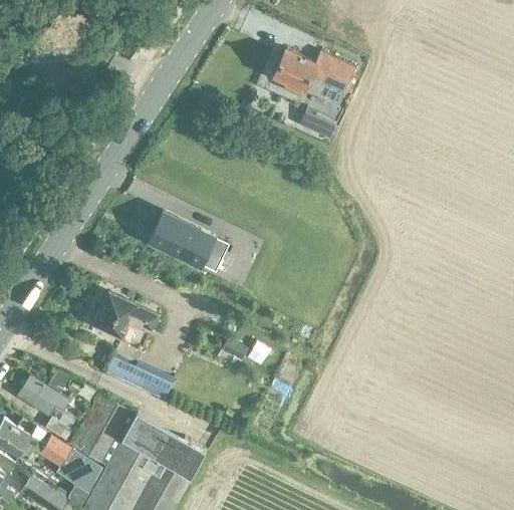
[(335,90),(347,63),(321,51),(316,64),(287,50),(275,77),(292,85),(291,88),(304,94),(311,78),(335,90)]
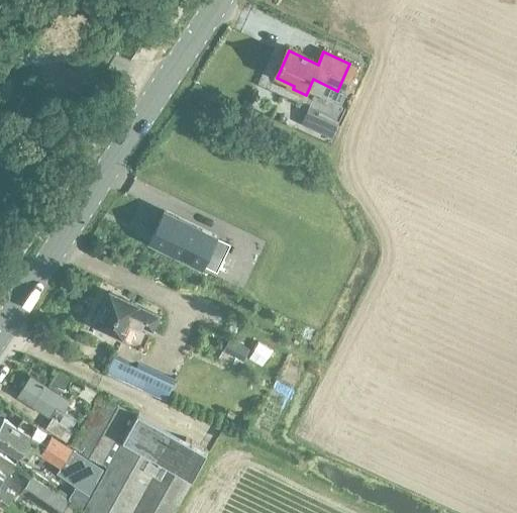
[(300,129),(331,144),(339,126),(308,111),(300,129)]
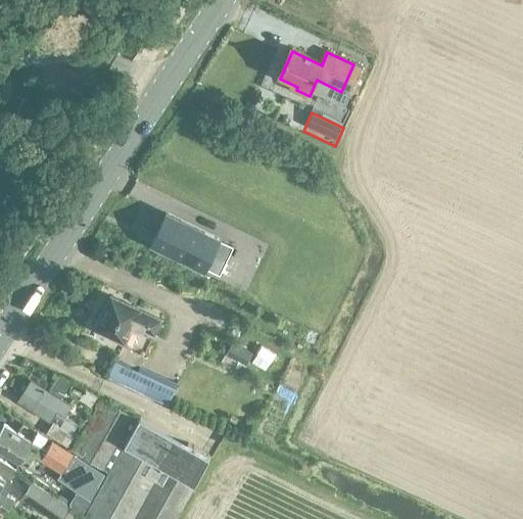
[(165,217),(152,245),(220,278),(233,249),(165,217)]
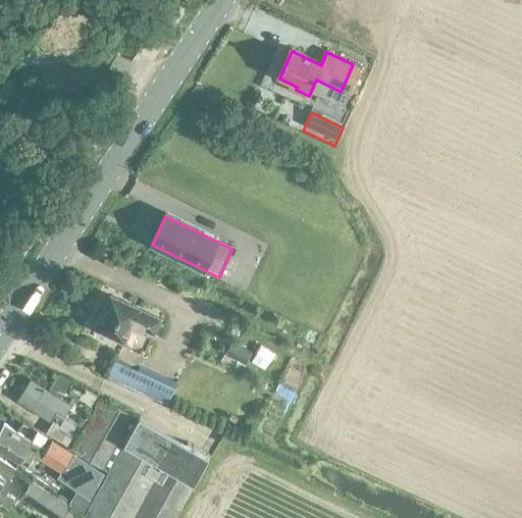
[(97,329),(124,342),(128,330),(141,337),(144,329),(152,332),(157,320),(111,299),(97,329)]
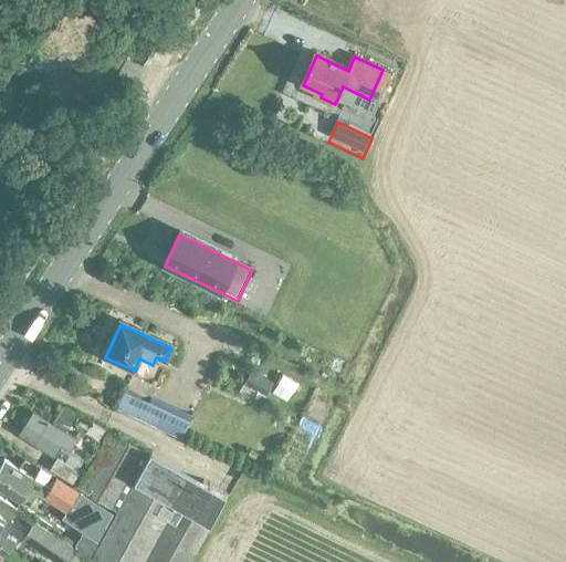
[(261,354),(254,371),(218,353),(195,403),(197,404),(190,420),(152,404),(157,388),(132,377),(126,393),(124,392),(117,408),(136,419),(168,433),(169,430),(191,440),(196,429),(223,441),(224,438),(293,470),(332,386),(261,354)]
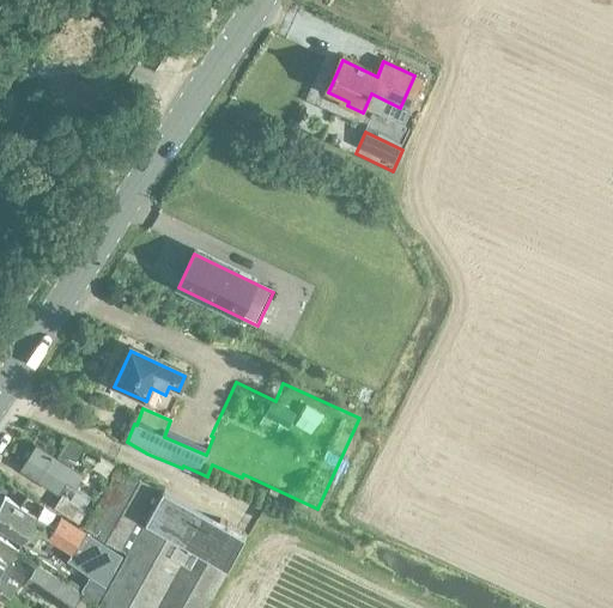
[(68,441),(59,456),(73,466),(84,450),(68,441)]
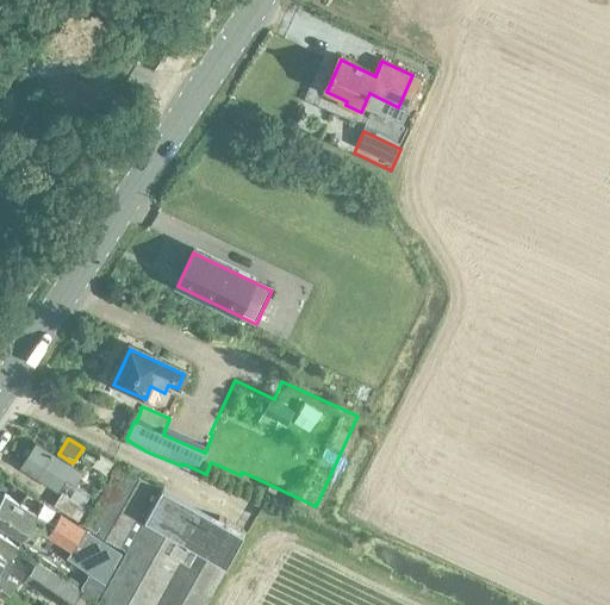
[(20,471),(58,494),(66,484),(74,488),(82,476),(36,447),(20,471)]
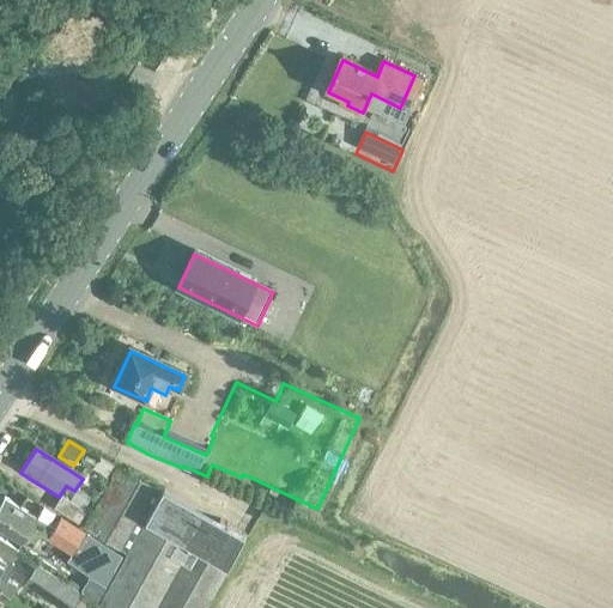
[(126,558),(162,493),(119,469),(83,532),(126,558)]
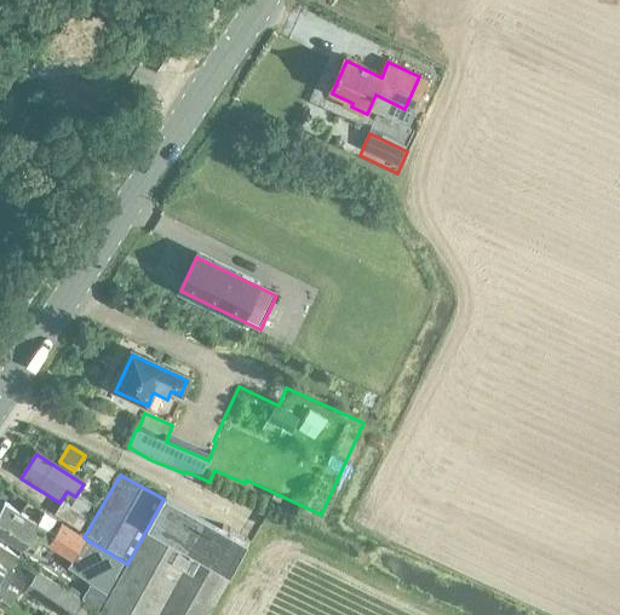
[(210,614),(248,544),(165,496),(164,499),(127,564),(99,614),(210,614)]
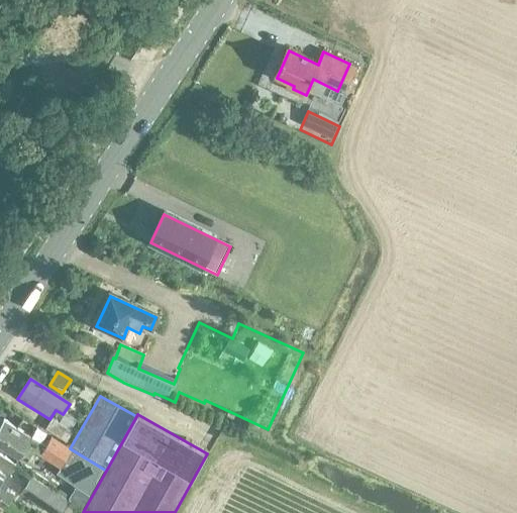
[(73,433),(58,423),(52,419),(45,430),(67,444),(69,440),(73,443),(77,436),(73,433)]
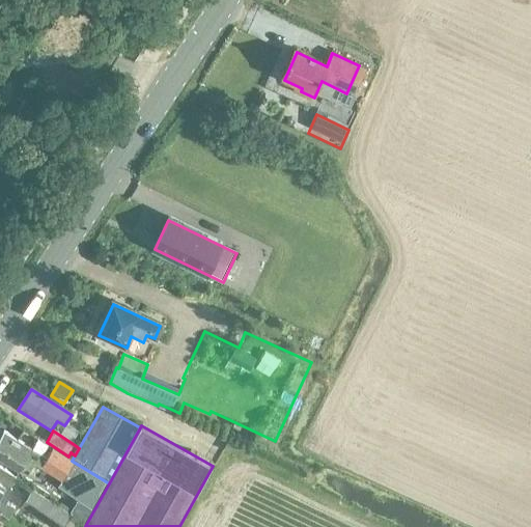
[(53,450),(52,451),(46,447),(39,456),(32,452),(33,451),(2,433),(0,436),(0,461),(27,478),(34,466),(40,470),(61,482),(57,489),(90,510),(107,484),(76,464),(53,450)]
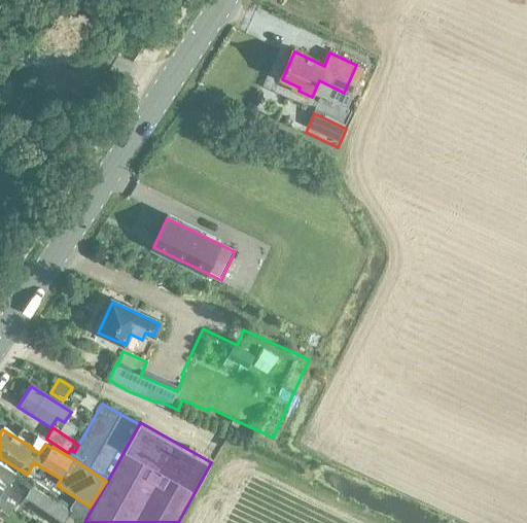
[(10,486),(14,478),(16,476),(13,474),(0,464),(0,511),(8,517),(15,506),(6,499),(13,488),(10,486)]
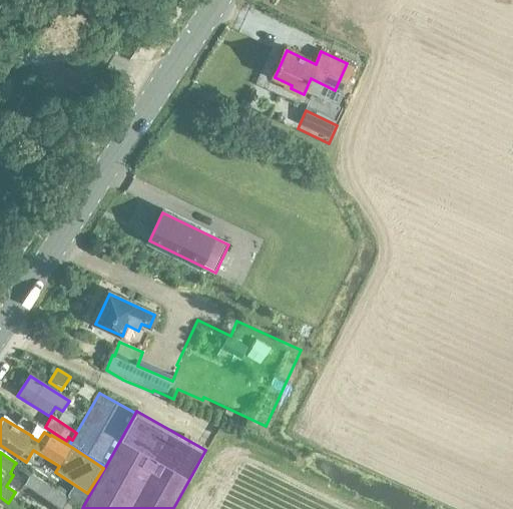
[(60,508),(67,497),(31,476),(22,491),(50,508),(60,508)]
